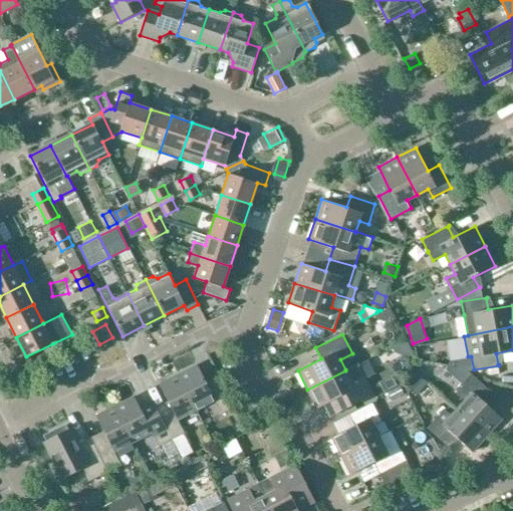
[(345,370),(307,390),(317,408),(340,397),(345,408),(372,394),(362,374),(357,363),(345,369),(345,370)]
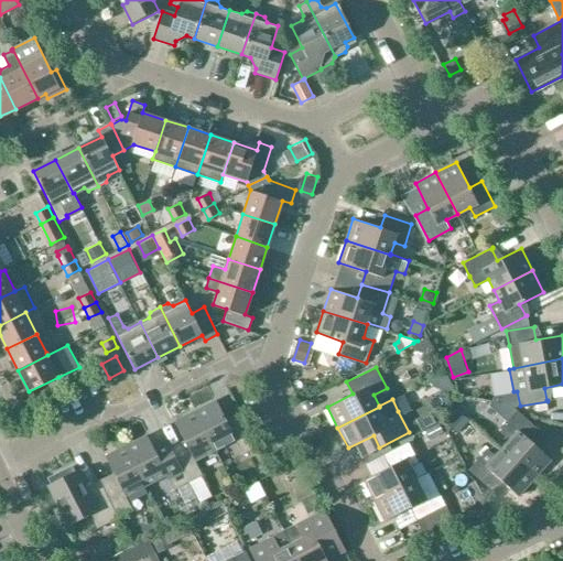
[(195,410),(215,450),(236,439),(242,454),(258,446),(239,412),(229,417),(226,411),(222,411),(216,400),(195,410)]
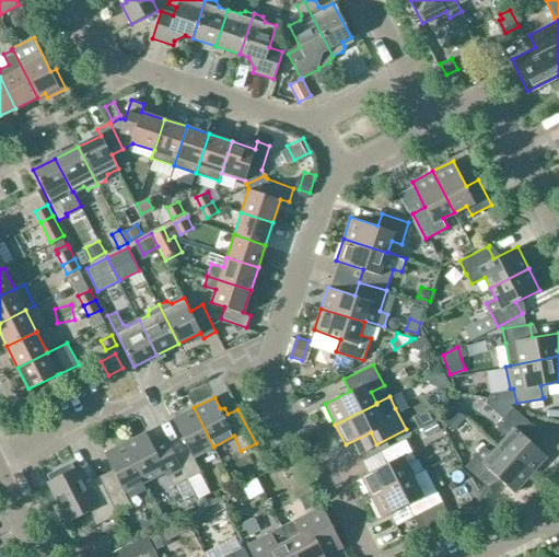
[(451,420),(459,410),(452,403),(443,413),(451,420)]
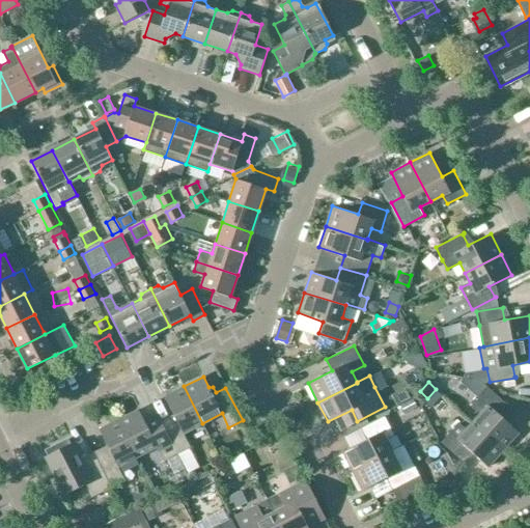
[(160,420),(177,453),(190,446),(184,433),(202,423),(184,386),(164,396),(173,414),(160,420)]
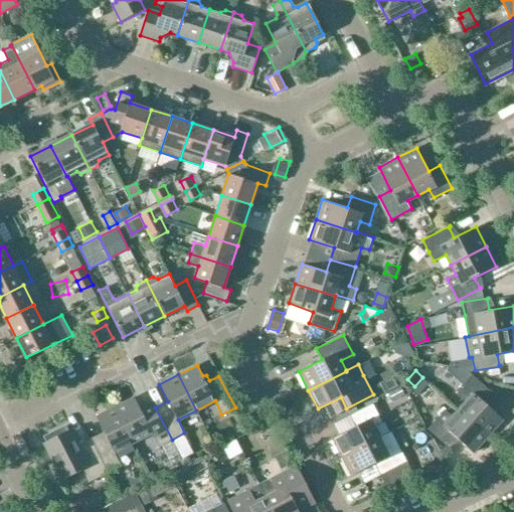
[(458,408),(488,436),(503,418),(489,406),(495,395),(494,394),(471,374),(457,389),(457,394),(465,401),(458,408)]
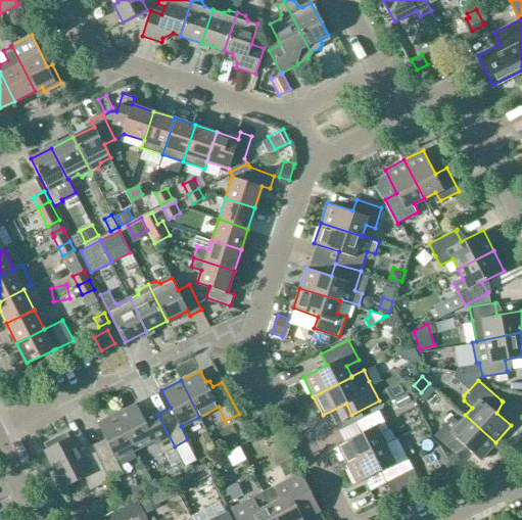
[(399,381),(386,388),(391,398),(395,397),(405,392),(399,381)]
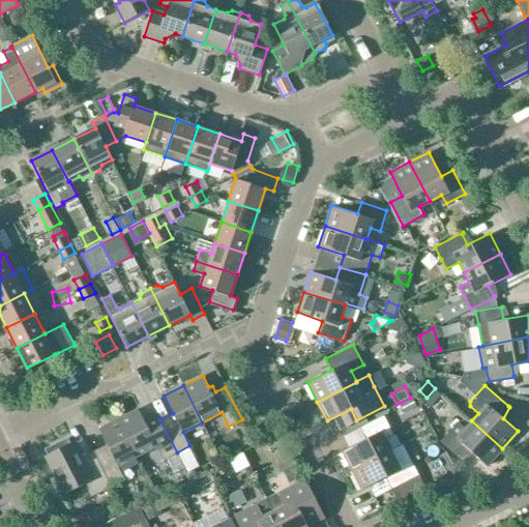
[(410,398),(401,403),(405,411),(416,405),(412,397),(410,398)]
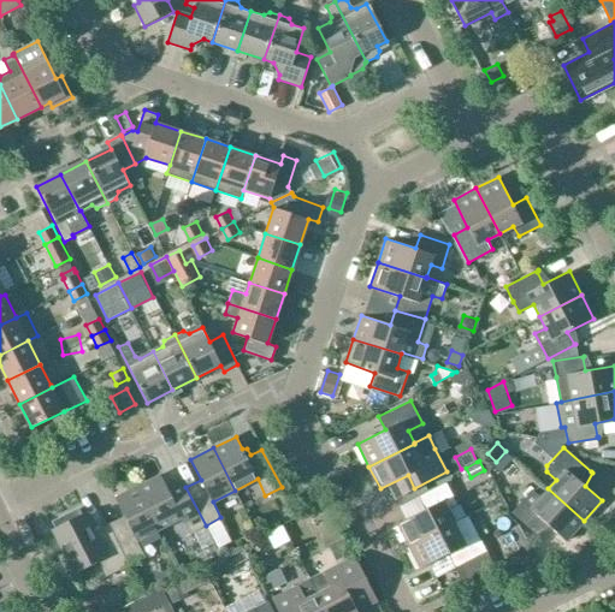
[(160,475),(137,486),(159,529),(182,517),(190,534),(206,526),(185,487),(171,495),(160,475)]
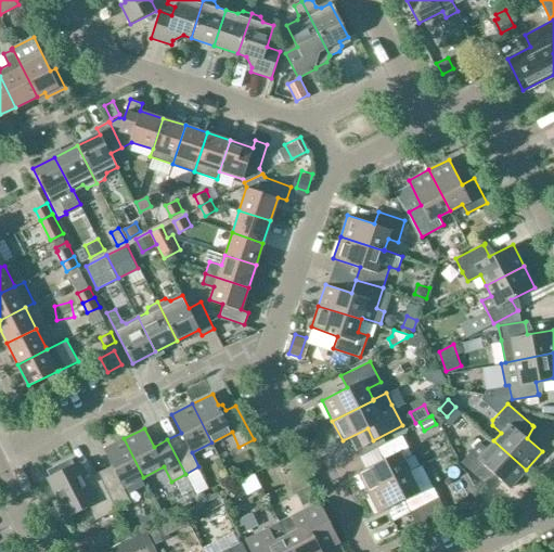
[(358,472),(369,492),(409,471),(409,470),(403,460),(412,454),(402,434),(377,447),(383,459),(358,472)]
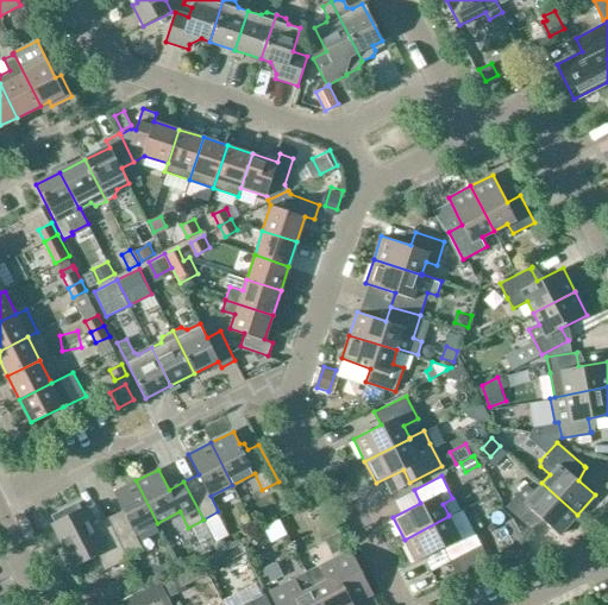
[(157,523),(136,480),(114,492),(123,509),(108,517),(129,558),(143,550),(136,534),(157,523)]
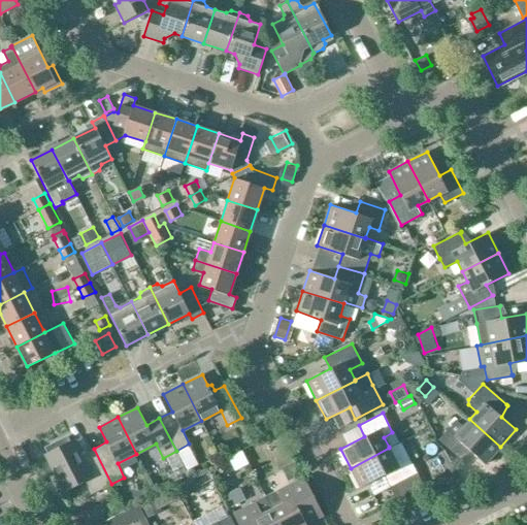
[(500,447),(469,419),(464,425),(457,419),(448,428),(438,439),(459,457),(459,456),(458,456),(466,447),(485,463),(500,447)]
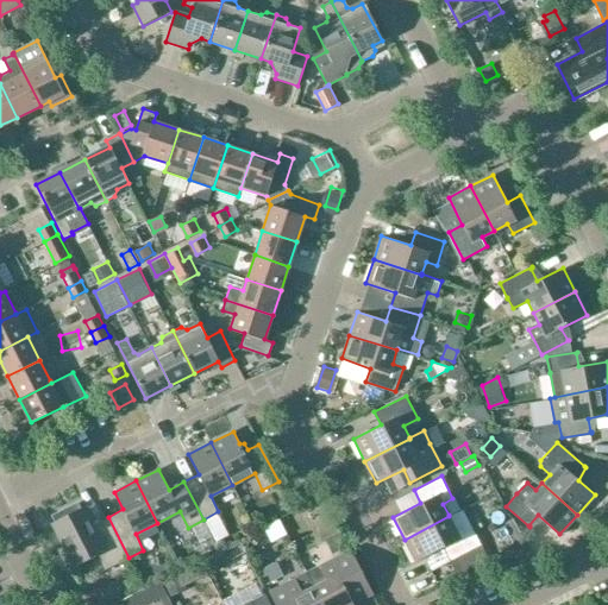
[(129,558),(108,517),(93,524),(85,506),(81,509),(77,503),(52,515),(56,522),(52,523),(74,565),(96,554),(105,569),(129,558)]
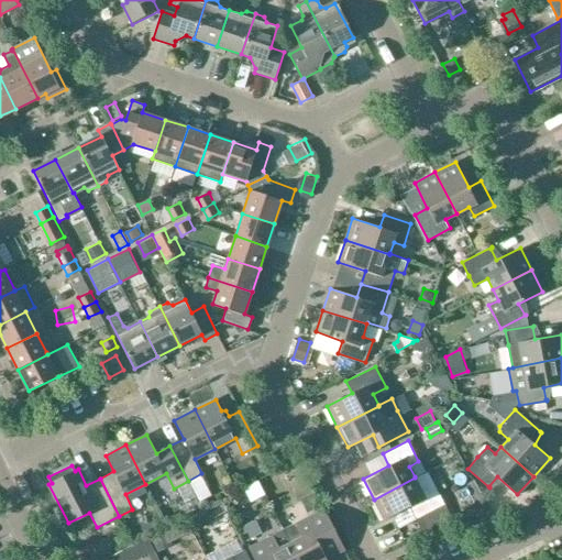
[(415,478),(374,500),(384,519),(409,506),(416,518),(444,504),(434,483),(428,470),(415,476),(415,478)]
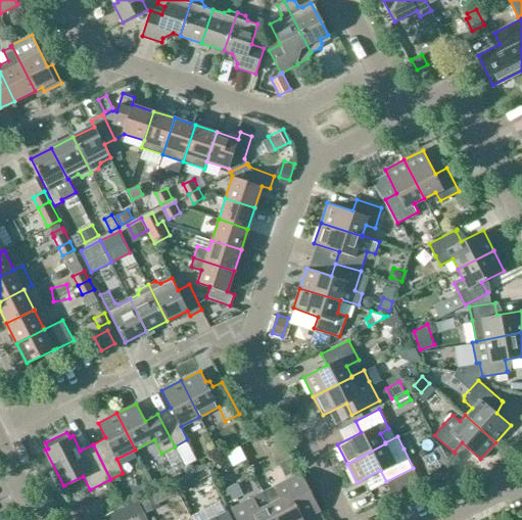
[(223,462),(233,457),(227,441),(216,446),(223,462)]
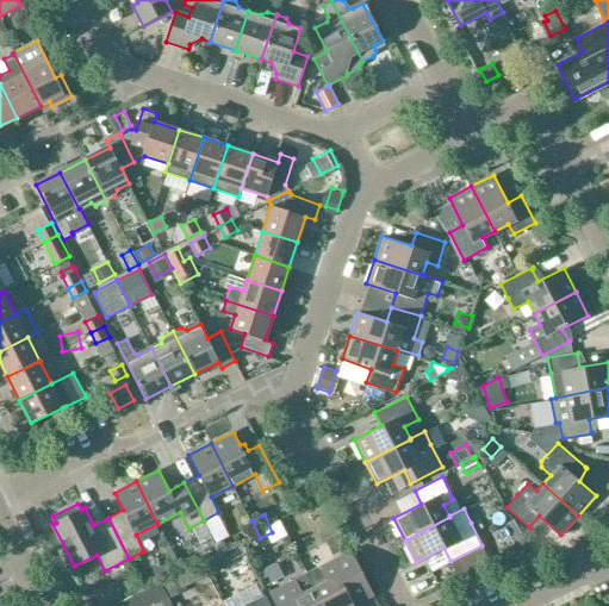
[(336,551),(347,545),(340,531),(328,537),(336,551)]
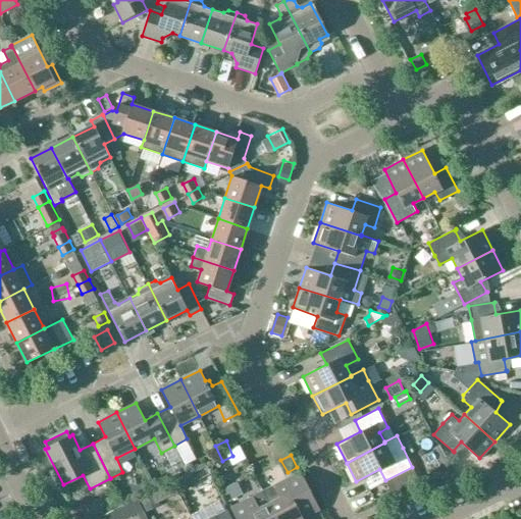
[(412,467),(385,480),(392,494),(419,480),(412,467)]
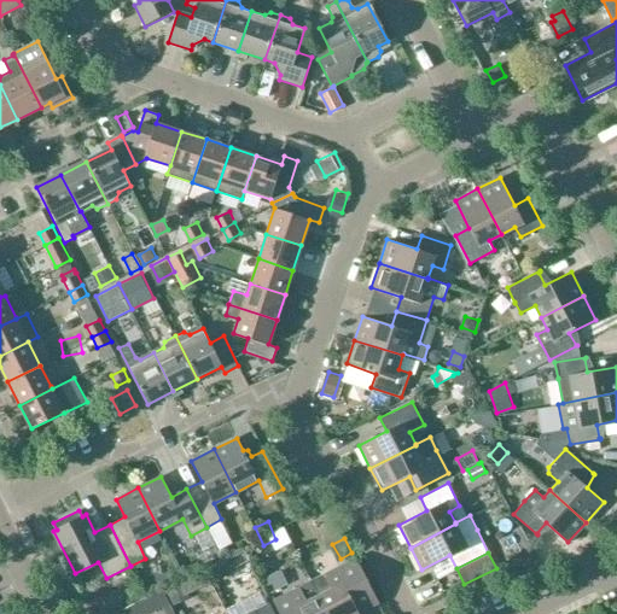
[(226,555),(207,565),(213,578),(232,567),(227,559),(226,555)]
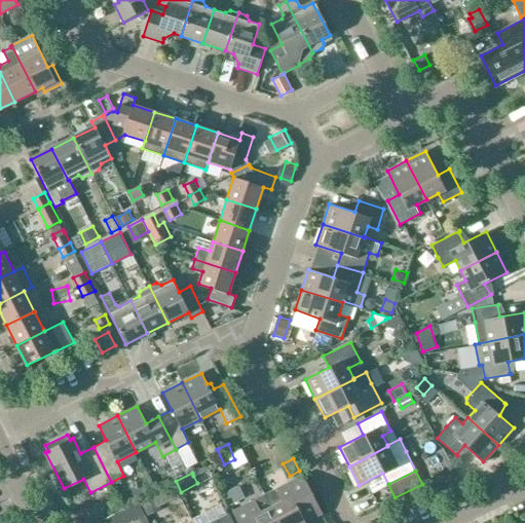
[(276,489),(264,494),(271,508),(278,522),(305,522),(297,506),(312,496),(302,476),(276,489)]
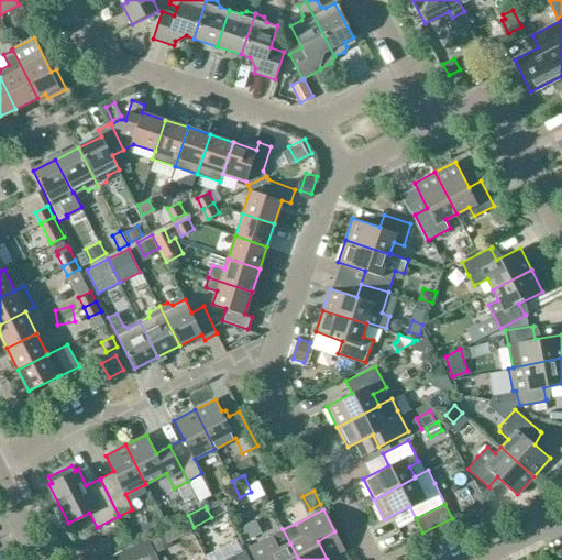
[(251,522),(239,527),(244,539),(256,533),(251,522)]
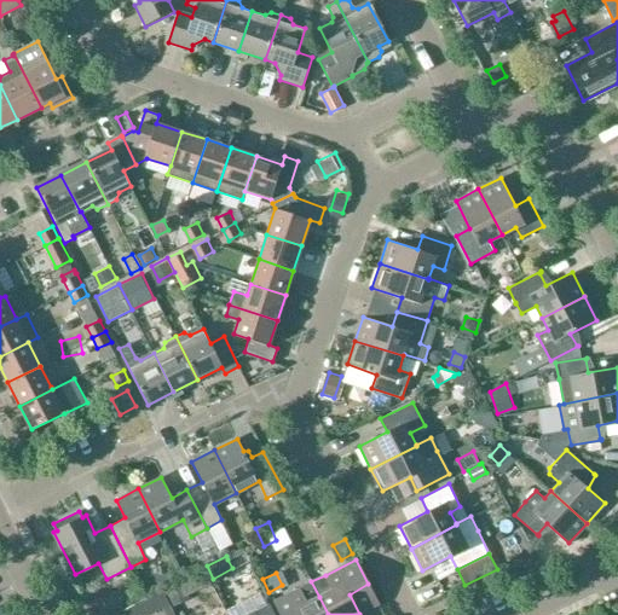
[(189,592),(182,579),(168,585),(175,599),(189,592)]
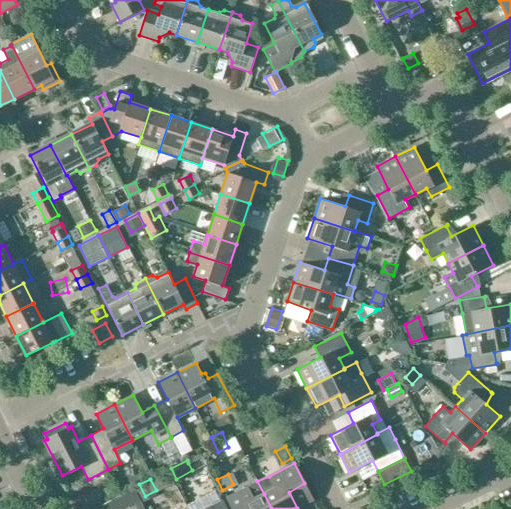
[(271,508),(264,494),(257,481),(227,497),(232,508),(271,508)]
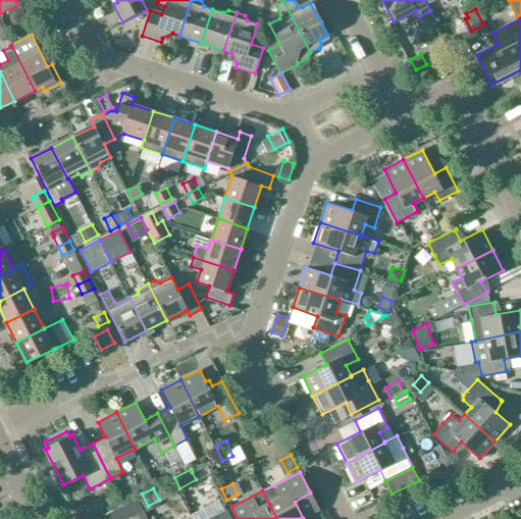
[(121,502),(116,491),(110,495),(108,500),(111,507),(121,502)]
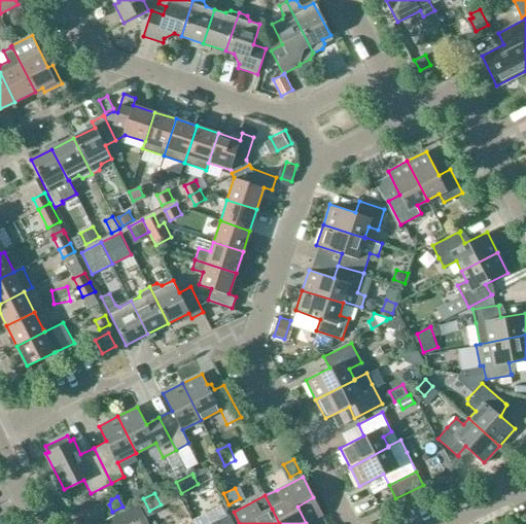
[(119,511),(108,516),(112,523),(119,523),(125,522),(119,511)]
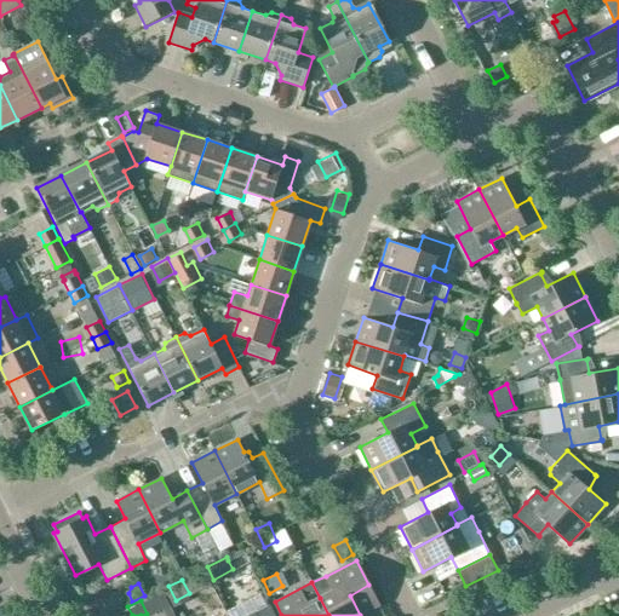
[(0,615),(7,615),(11,614),(6,603),(0,605),(0,615)]
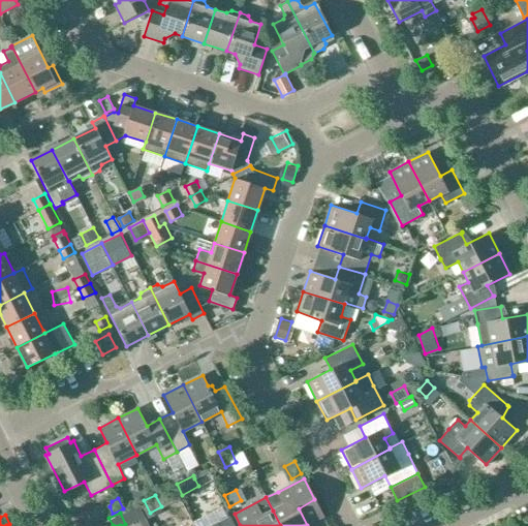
[(235,525),(229,516),(210,525),(235,525)]
